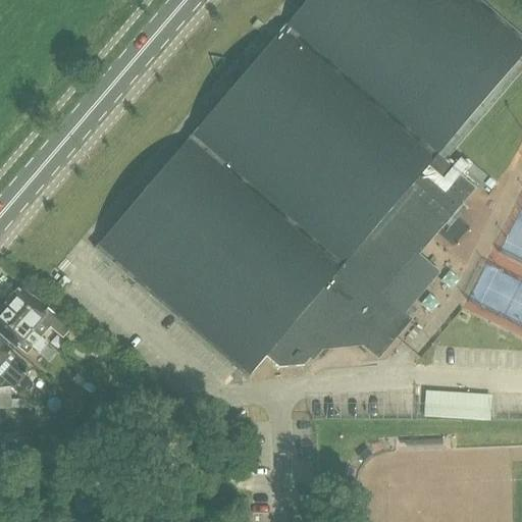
[(521,55),(521,34),(481,0),(306,0),(94,249),(248,379),(267,357),(280,368),(306,365),(329,337),(335,344),(354,342),(359,336),(379,354),(407,320),(401,314),(435,273),(414,255),(467,194),(460,187),(466,179),(446,161),(521,71),(521,59),(520,58),(521,55)]
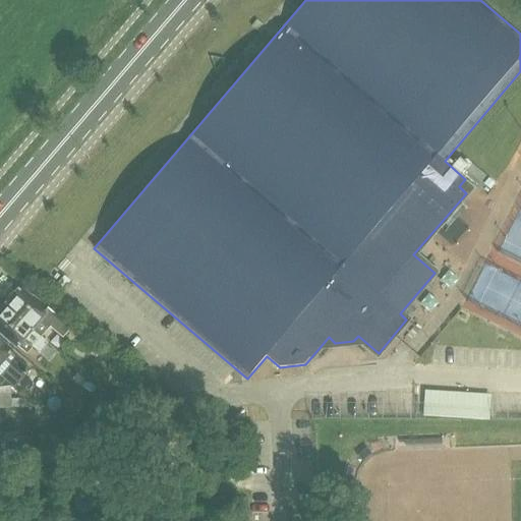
[(70,282),(64,277),(58,285),(64,290),(70,282)]
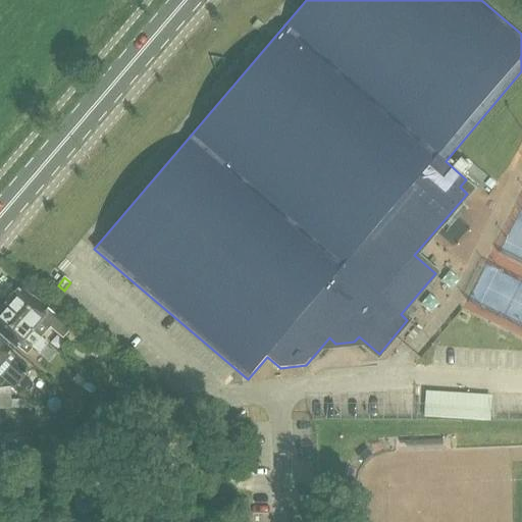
[(33,330),(41,337),(50,328),(62,338),(71,329),(48,309),(46,311),(37,303),(35,305),(19,292),(17,294),(14,294),(9,299),(9,303),(5,308),(32,331),(33,330)]
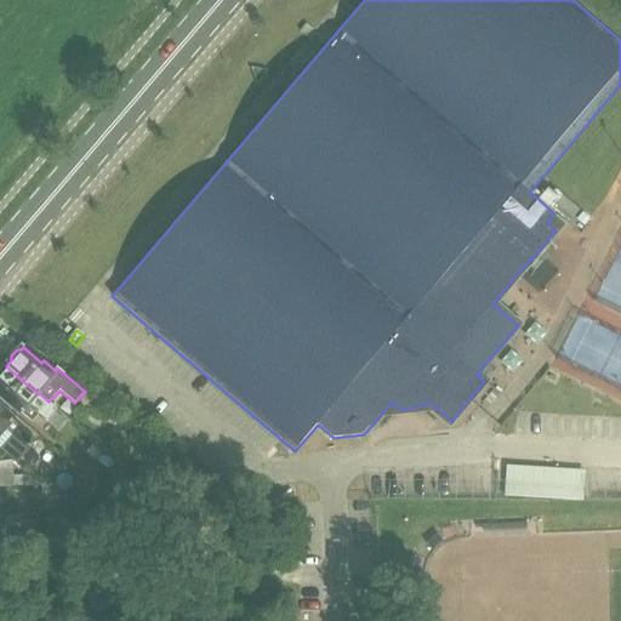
[(0,394),(33,422),(40,415),(46,421),(57,409),(49,402),(39,393),(38,394),(6,366),(1,371),(0,371),(0,394)]
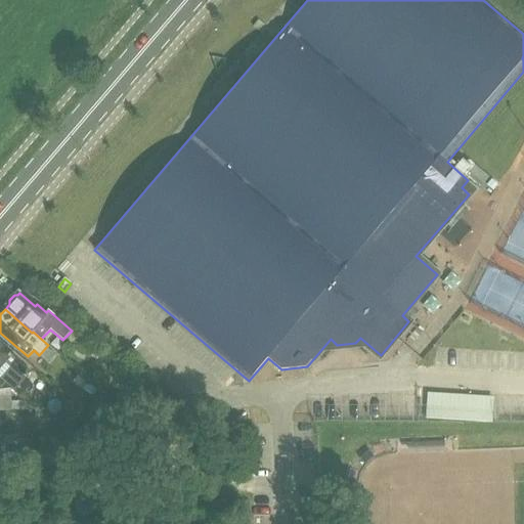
[(0,345),(0,377),(5,383),(13,390),(30,372),(0,345)]
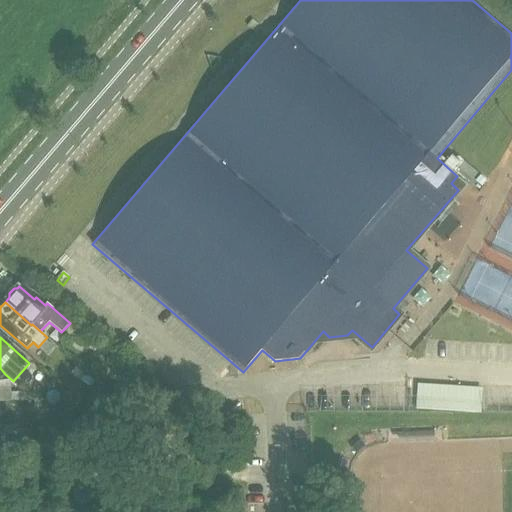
[(86,373),(80,380),(89,388),(95,381),(86,373)]
